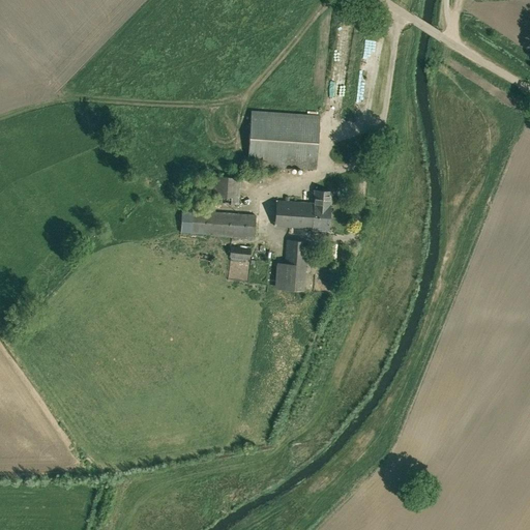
[(317,169),(320,116),(252,111),(247,165),(317,169)]
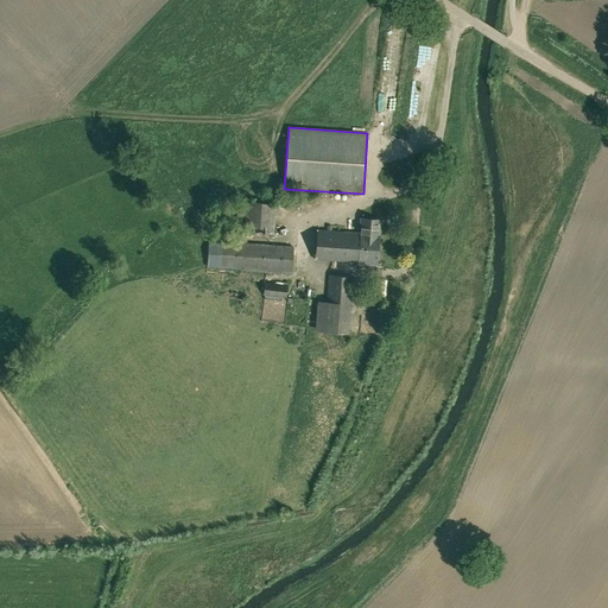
[(276,204),(242,201),(242,203),(238,203),(235,232),(273,235),(276,204)]
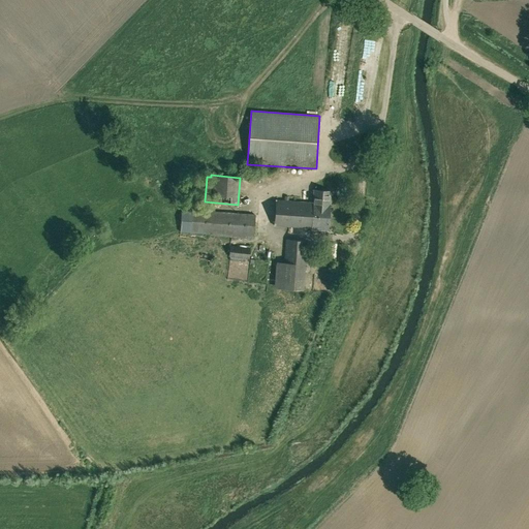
[(330,201),(331,191),(314,190),(313,203),(276,200),(275,213),(329,216),(330,201)]
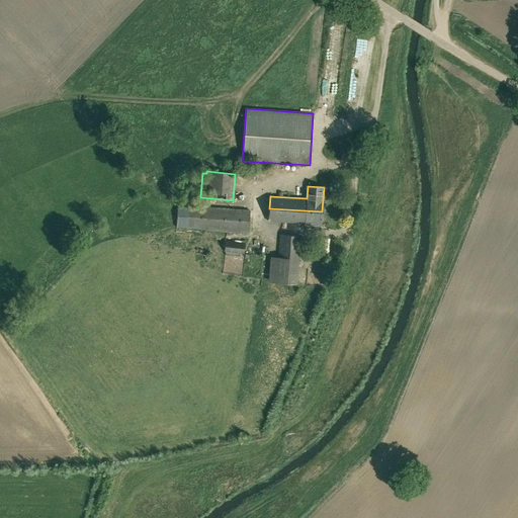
[(176,228),(233,232),(249,233),(250,209),(177,204),(176,228)]
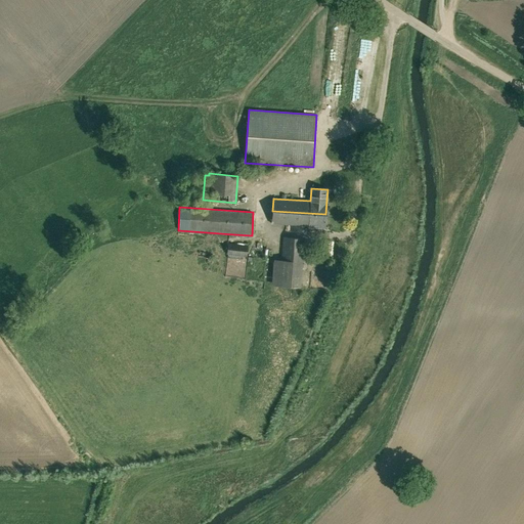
[(324,228),(325,214),(272,211),(272,223),(308,226),(308,227),(324,228)]
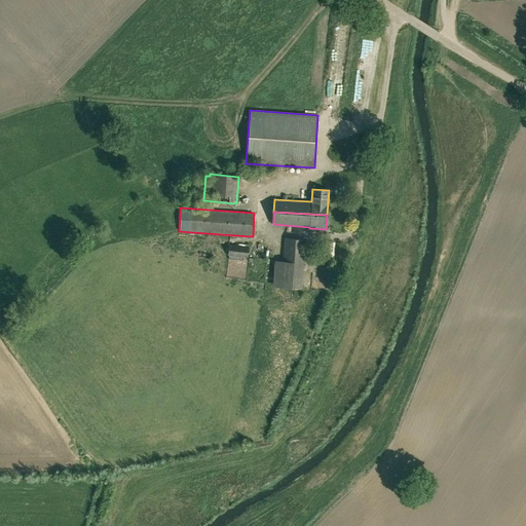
[(302,290),(305,239),(284,237),(282,261),(274,260),(272,287),(302,290)]
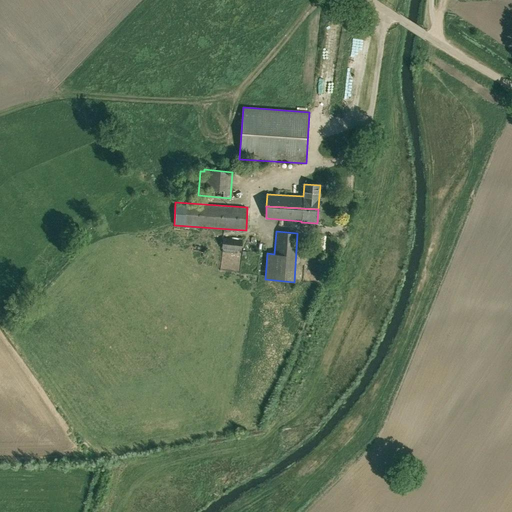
[(325,254),(326,236),(316,236),(315,254),(325,254)]
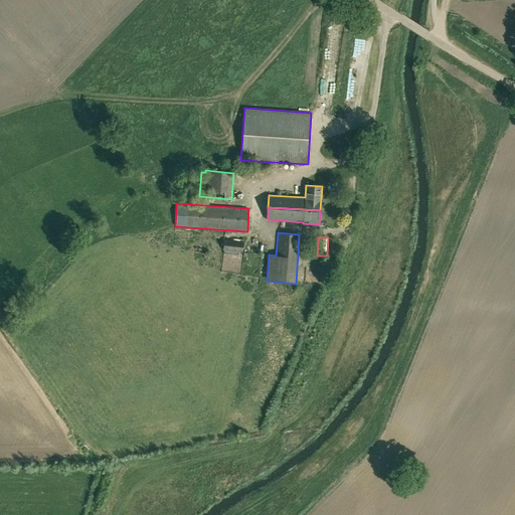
[(242,251),(243,241),(224,239),(222,249),(242,251)]
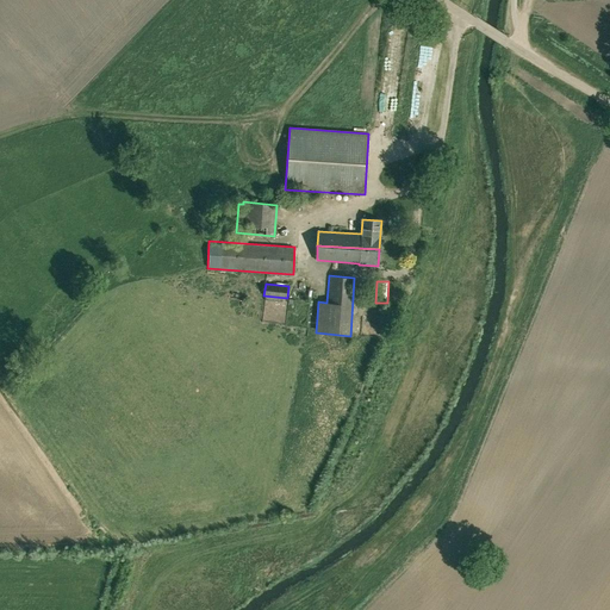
All buildings are outlined.
